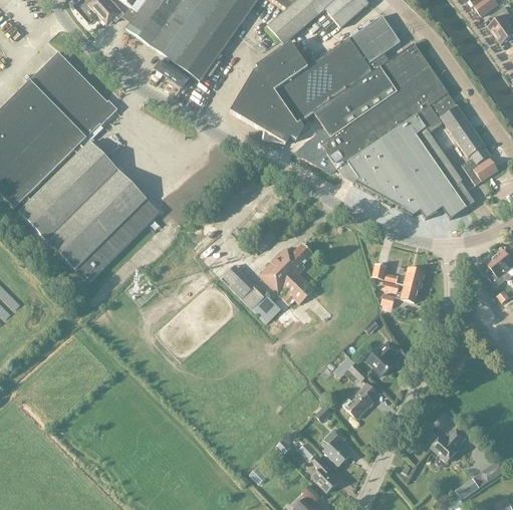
[(124,13),(112,0),(89,0),(88,1),(98,12),(97,13),(106,23),(113,17),(115,20),(124,13)]
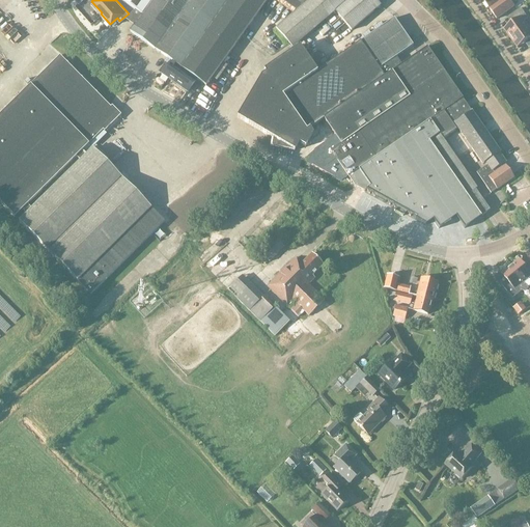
[(126,0),(142,11),(130,28),(155,46),(188,0),(126,0)]
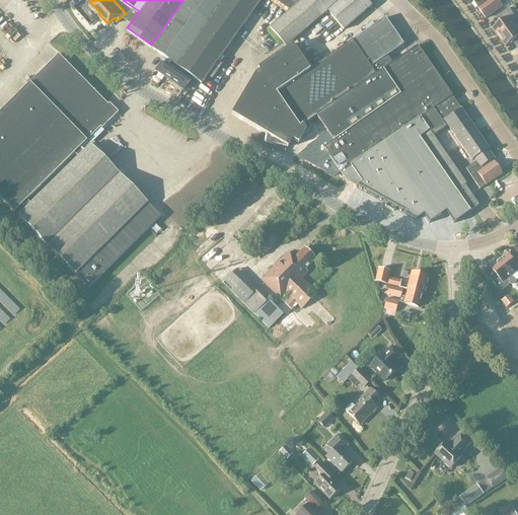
[(183,0),(151,45),(167,57),(158,69),(183,87),(193,74),(202,81),(260,0),(183,0)]
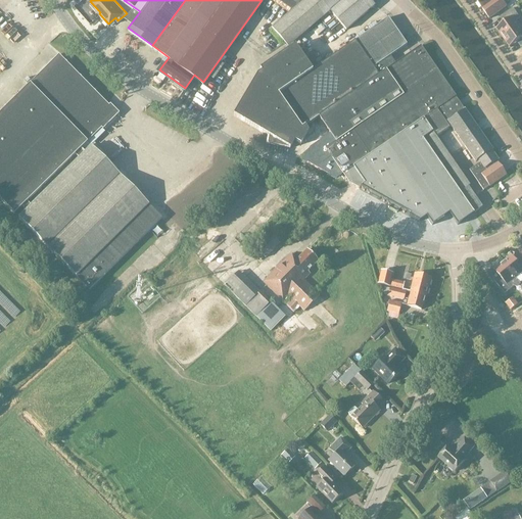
[(320,8),(324,13),(330,8),(346,27),(375,3),(372,0),(301,0),(273,26),(284,39),(320,8)]
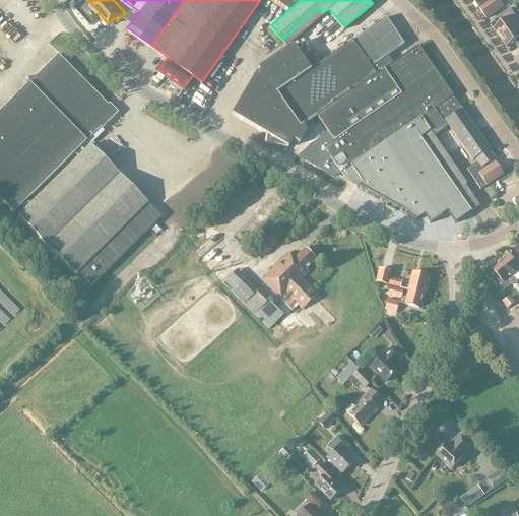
[(488,0),(480,5),(488,15),(505,3),(503,1),(504,0),(488,0)]
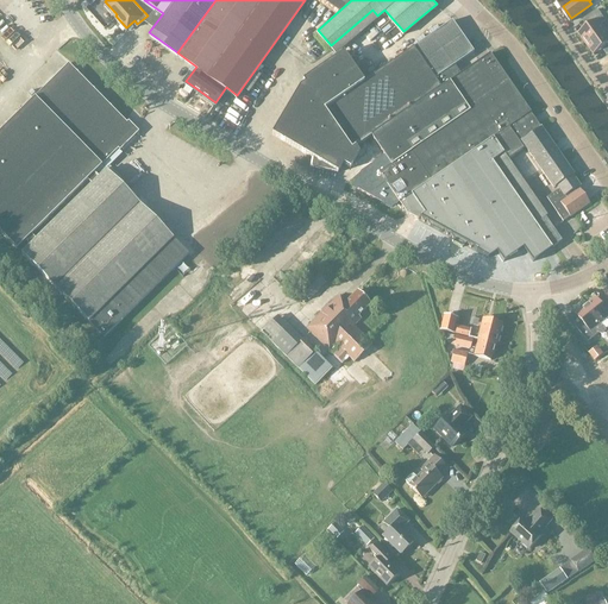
[(583,17),(588,24),(580,30),(587,41),(606,26),(602,21),(607,18),(599,6),(583,17)]
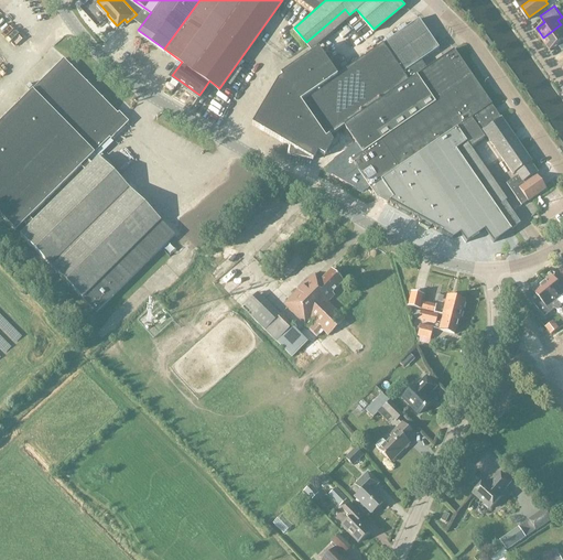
[(439,45),(439,44),(419,15),(417,18),(383,41),(403,70),(421,57),(439,45)]
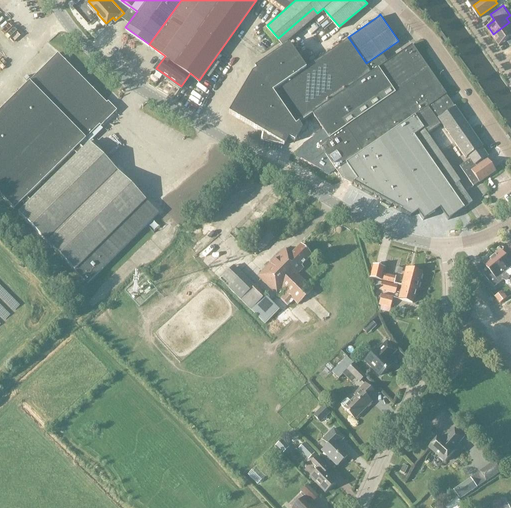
[(510,24),(509,22),(493,34),(500,43),(507,38),(510,42),(510,24)]
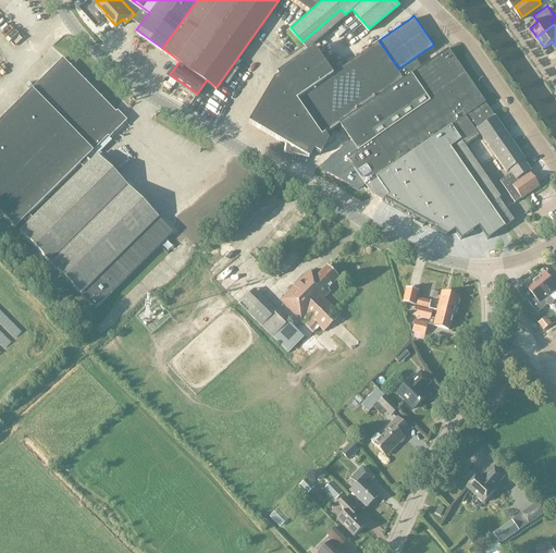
[(505,223),(514,217),(499,196),(491,201),(451,144),(461,136),(452,123),(485,99),(448,46),(421,64),(416,57),(398,69),(379,40),(333,72),(314,45),(276,71),(279,73),(274,76),(249,120),(287,142),(285,150),(308,155),(309,155),(314,147),(320,151),(324,144),(331,152),(322,168),(358,187),(366,182),(372,192),(383,197),(385,196),(388,200),(391,198),(394,203),(405,209),(407,208),(410,212),(412,211),(415,214),(425,221),(428,219),(431,223),(433,222),(436,226),(447,232),(455,226),(461,235),(479,223),(487,235),(505,223)]
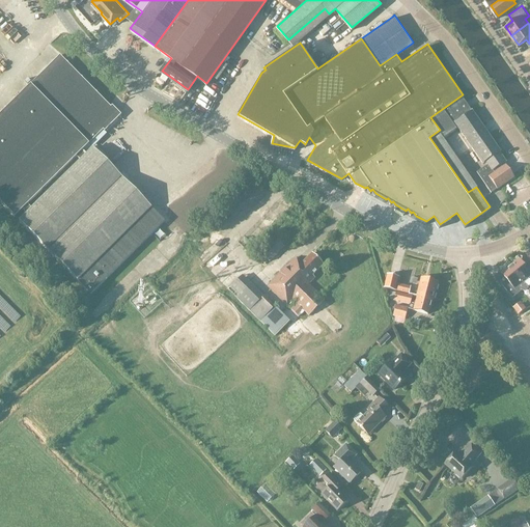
[(0,111),(0,198),(16,215),(23,207),(26,211),(19,218),(24,223),(98,149),(92,145),(85,153),(81,148),(118,112),(59,53),(0,111)]
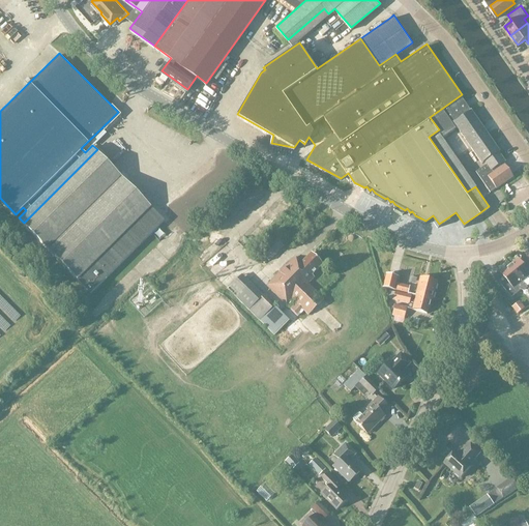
[(229,98),(237,83),(225,76),(216,90),(229,98)]
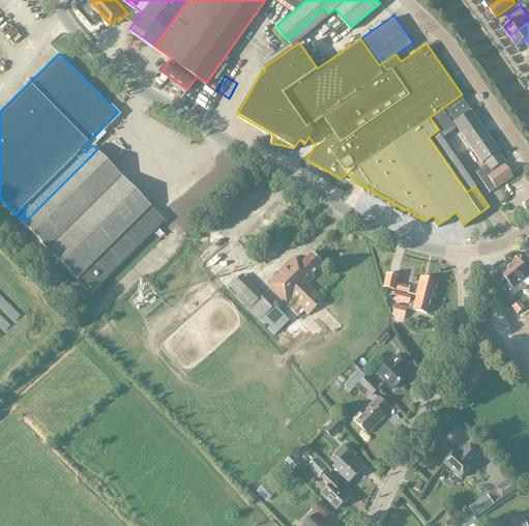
[(458,124),(479,156),(478,156),(482,162),(483,161),(483,159),(485,158),(487,162),(476,169),(491,190),(497,185),(513,174),(505,162),(501,165),(500,162),(505,158),(499,149),(500,149),(462,94),(430,117),(439,129),(429,137),(467,192),(475,186),(475,185),(476,184),(442,136),(458,124)]
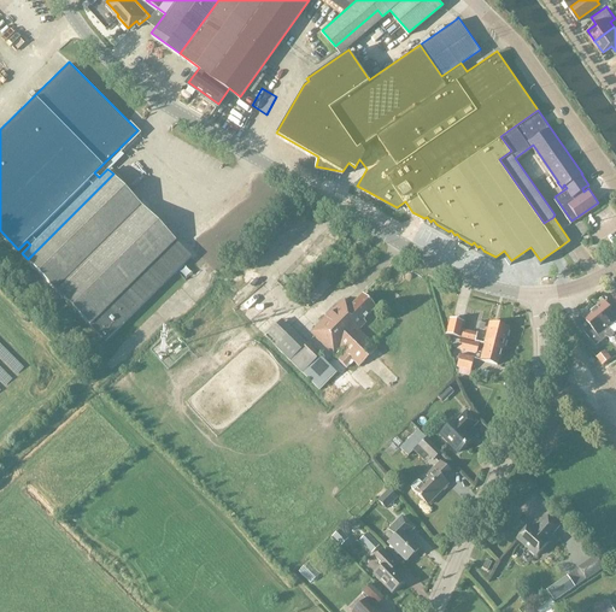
[(28,259),(106,339),(192,253),(113,174),(28,259)]
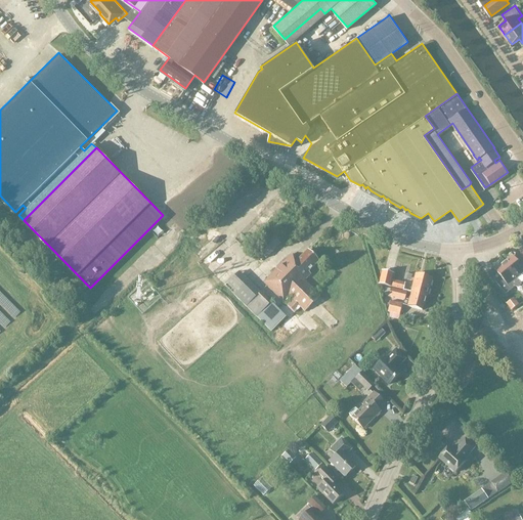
[(266,255),(280,241),(272,232),(257,247),(266,255)]
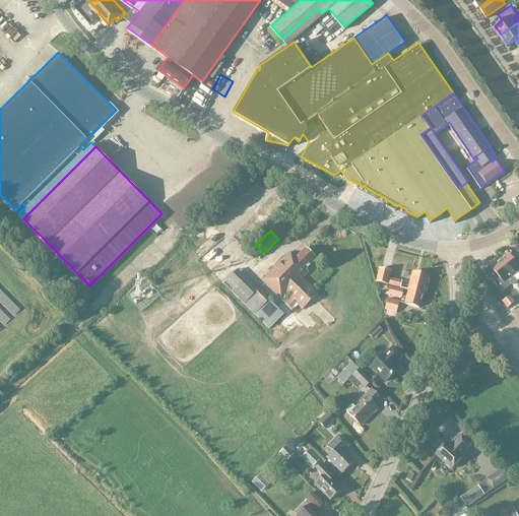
[(289,250),(262,277),(281,296),(287,291),(292,295),(285,301),(293,307),(298,302),(303,306),(318,291),(303,275),(309,269),(306,267),(317,256),(306,246),(296,256),(289,250)]
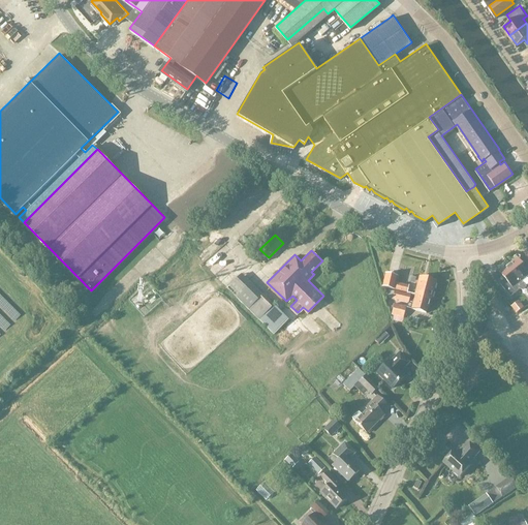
[(519,255),(509,263),(522,278),(527,274),(527,258),(524,261),(519,255)]
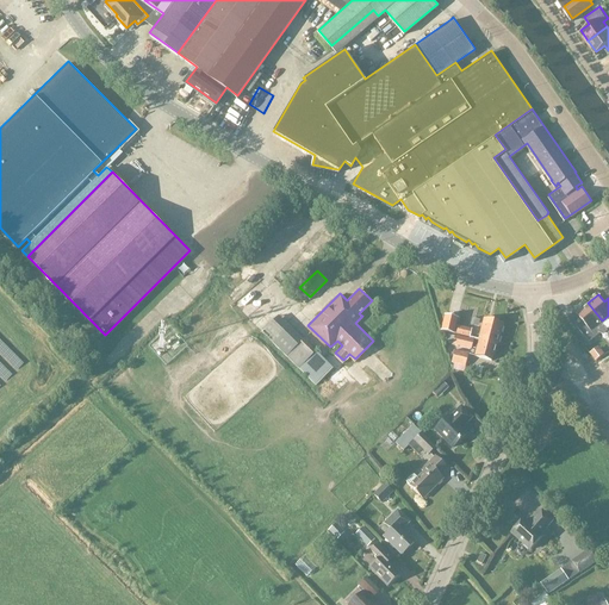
[(608,328),(602,320),(588,303),(577,311),(584,319),(578,324),(590,338),(601,329),(603,331),(608,328)]
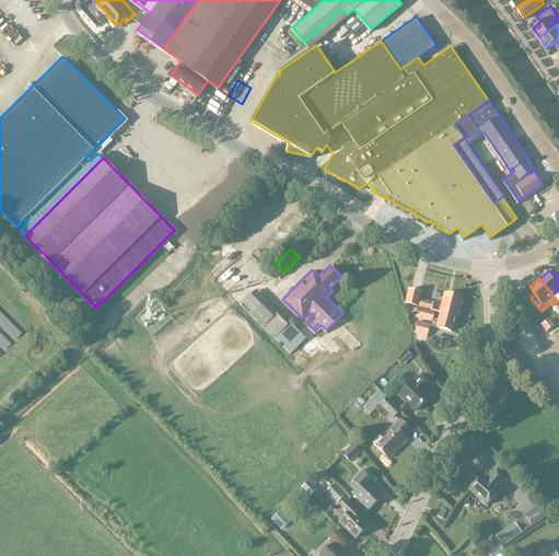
[(433,299),(419,296),(420,290),(408,287),(406,300),(417,303),(417,304),(431,308),(433,299)]
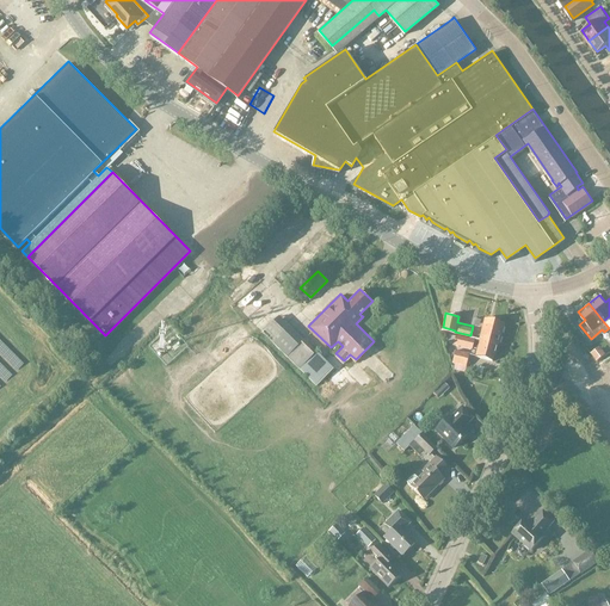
[(264,329),(300,365),(316,382),(333,365),(316,348),(319,346),(307,334),(303,338),(278,314),(264,329)]
